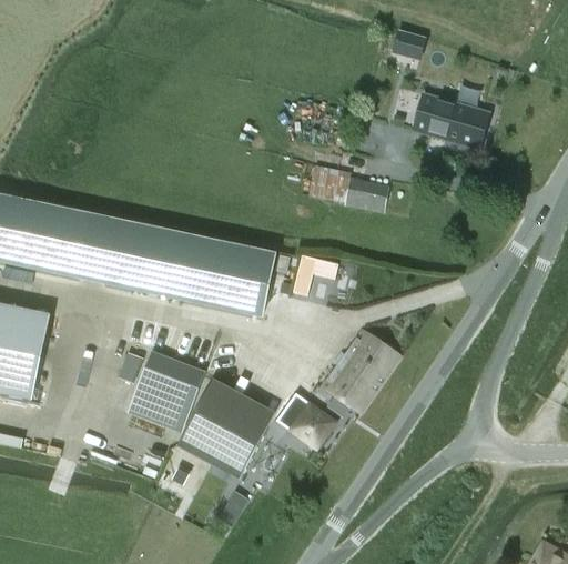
[(398,28),(393,50),(421,58),(427,37),(398,28)]
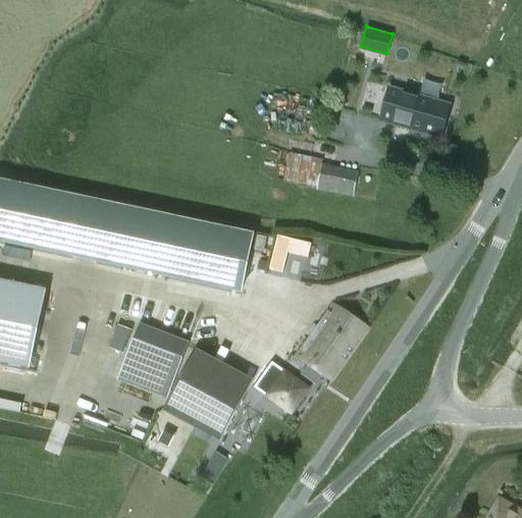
[(441,136),(452,102),(389,85),(380,118),(441,136)]
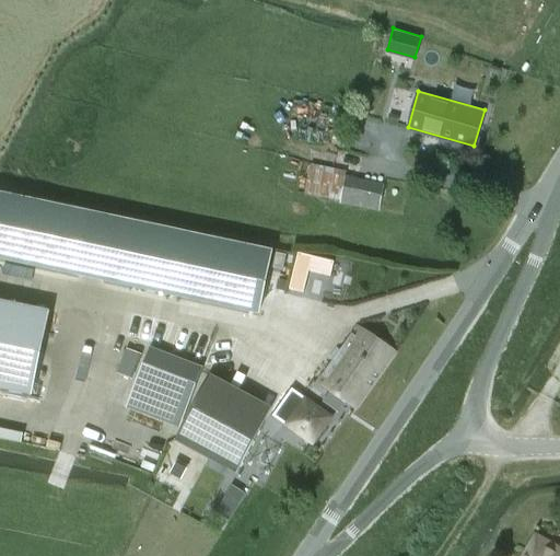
[(348,101),(346,108),(354,111),(357,103),(348,101)]
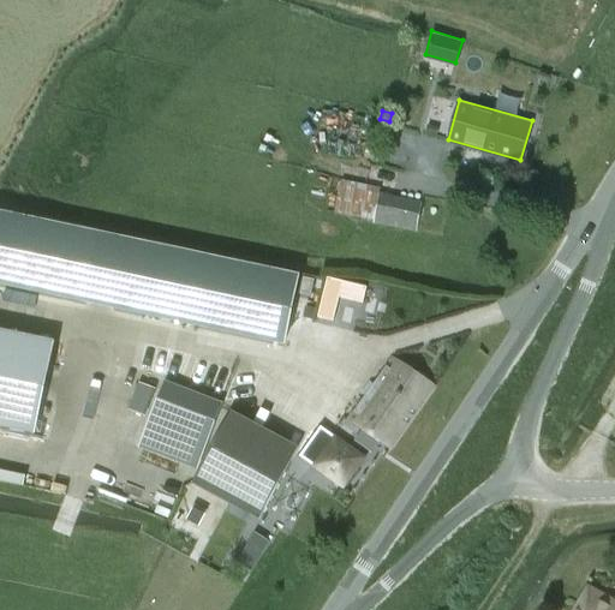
[(399,113),(396,123),(404,124),(406,115),(399,113)]
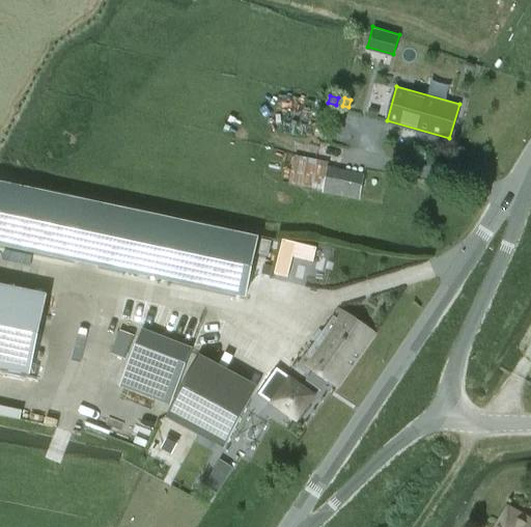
[(327,109),(324,120),(331,122),(334,111),(327,109)]
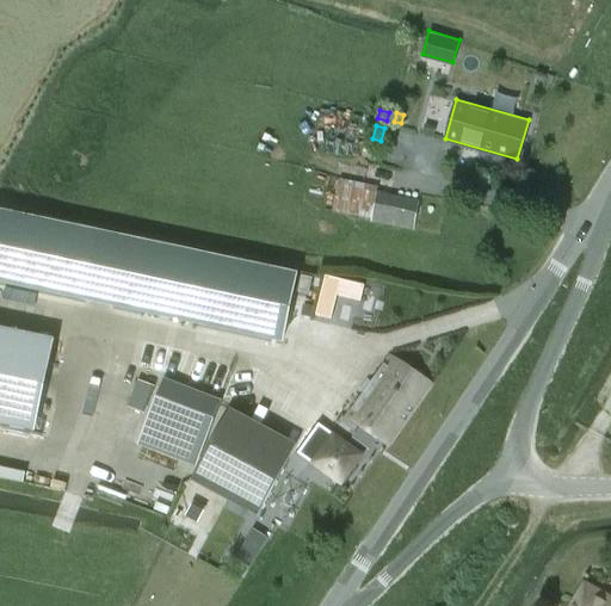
[(414,227),(420,199),(339,181),(333,206),(372,215),(371,218),(414,227)]
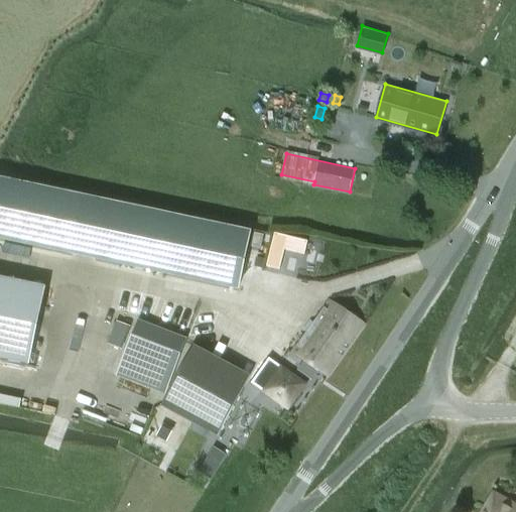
[(253,229),(0,172),(0,232),(240,286),(253,229)]
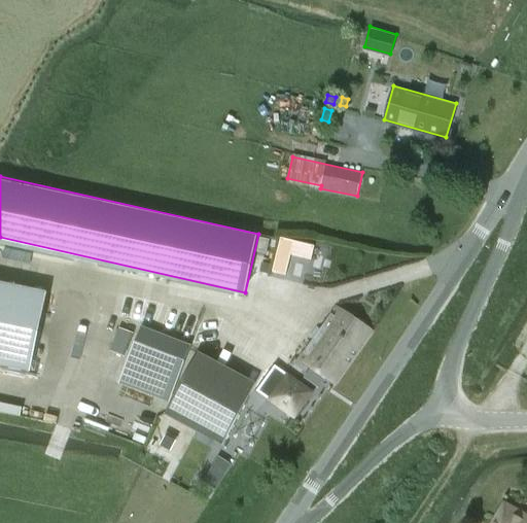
[(260,235),(257,249),(266,251),(269,237),(260,235)]
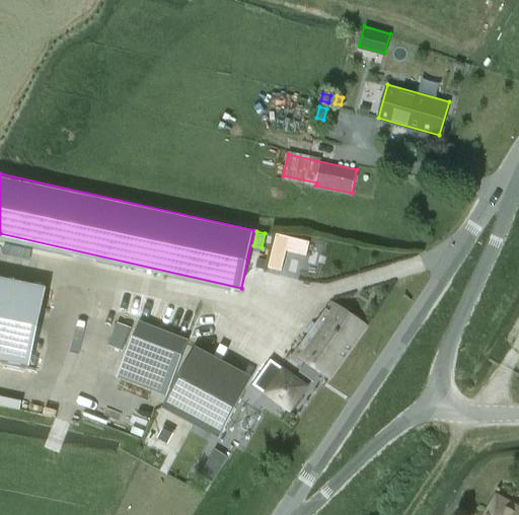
[(295,237),(279,233),(275,249),(291,253),(295,237)]
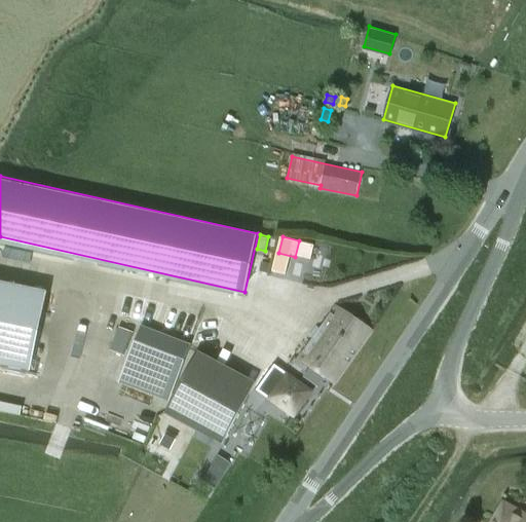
[(0,359),(29,366),(46,288),(0,277),(0,359)]
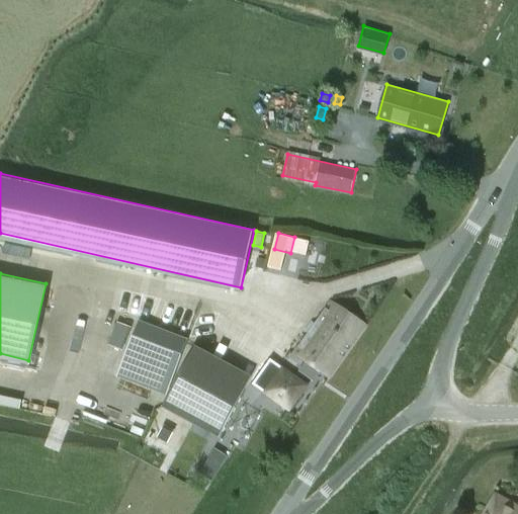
[(330,375),(366,323),(332,298),(295,352),(330,375)]
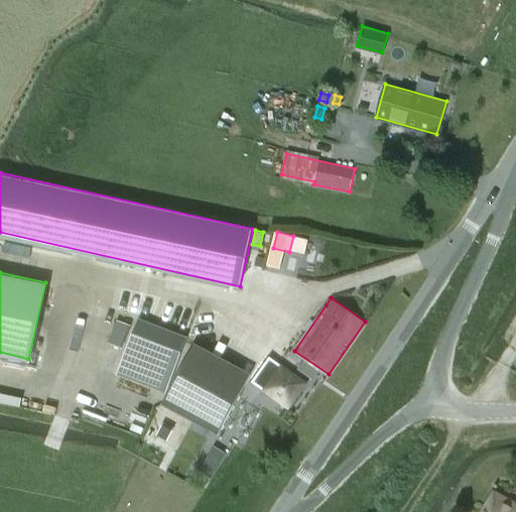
[(117,318),(109,341),(119,345),(127,323),(117,318)]
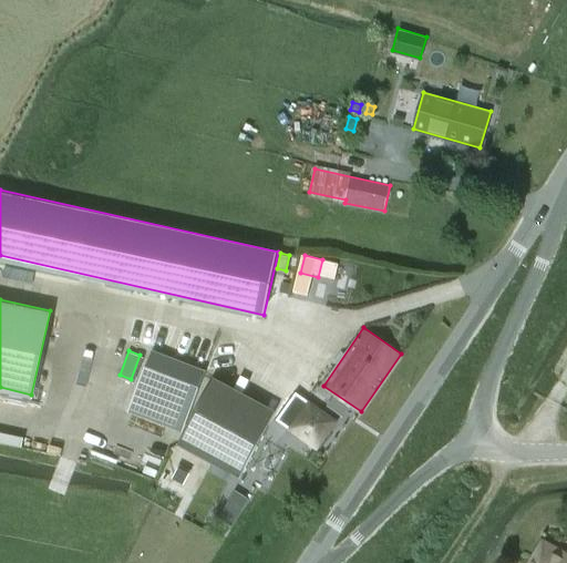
[(130,408),(182,429),(203,376),(151,355),(130,408)]
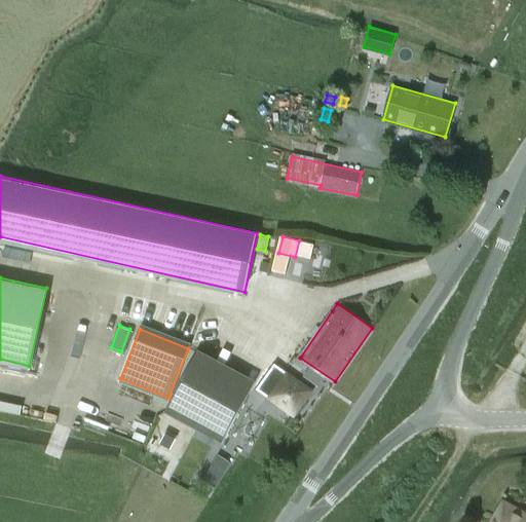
[(223,442),(248,397),(190,365),(165,410),(223,442)]
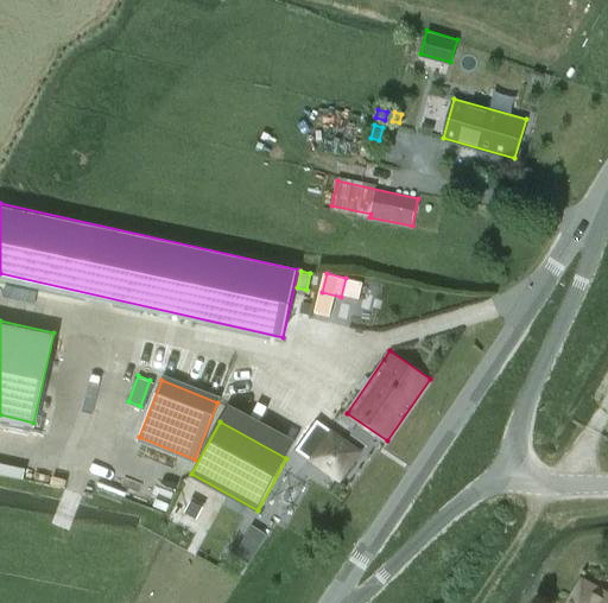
[(341,478),(361,450),(334,431),(314,458),(341,478)]
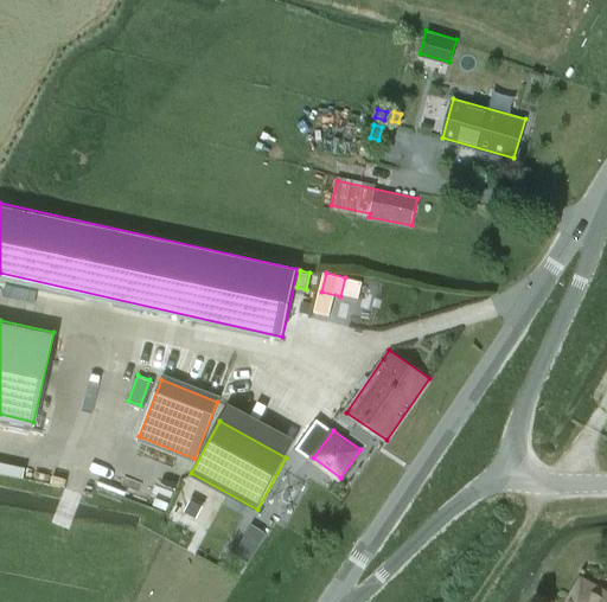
[(248,561),(266,531),(251,522),(232,552),(248,561)]
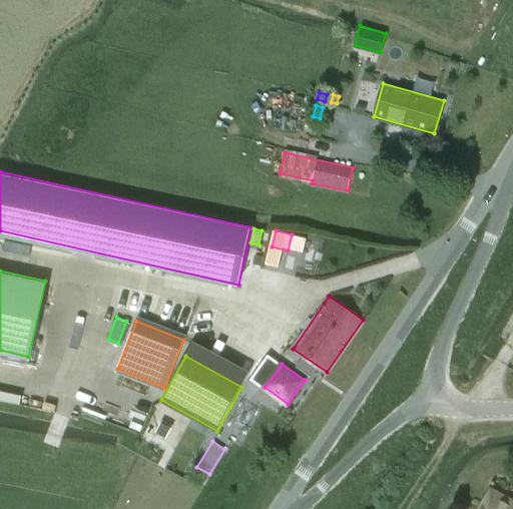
[(512,508),(512,502),(493,491),(482,508),(512,508)]
